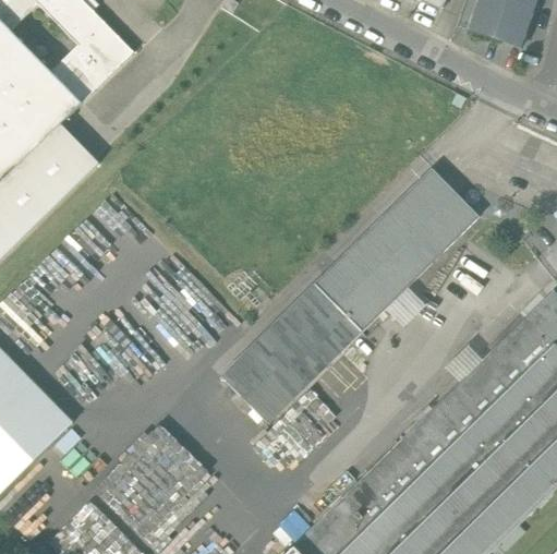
[(0,260),(99,163),(61,123),(134,51),(84,0),(0,0),(0,260)]
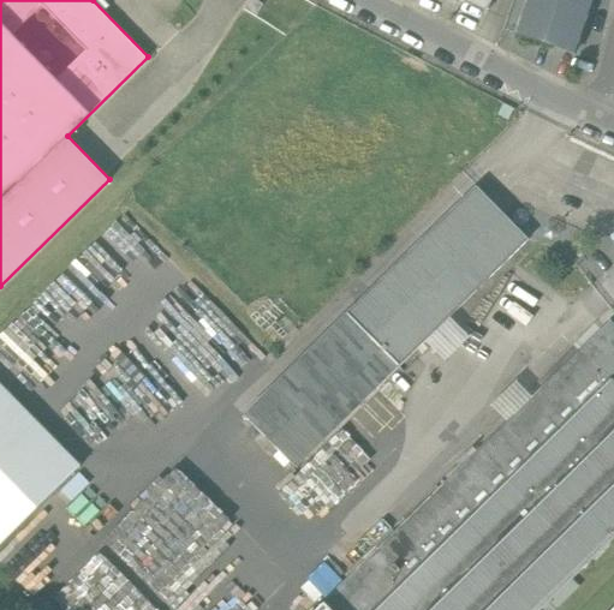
[(246,0),(243,6),(255,13),(262,1),(260,0),(246,0)]
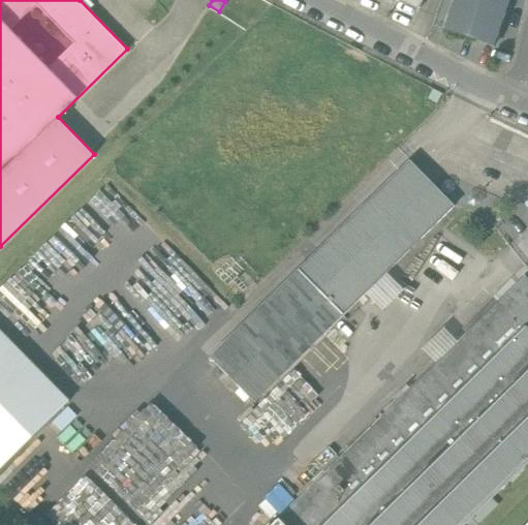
[(454,0),(445,26),(495,42),(509,0),(454,0)]
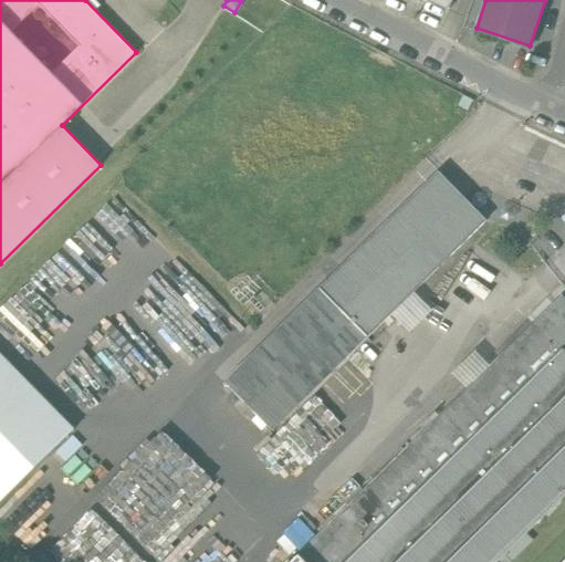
[(437,166),(424,154),(405,176),(418,188),(437,166)]
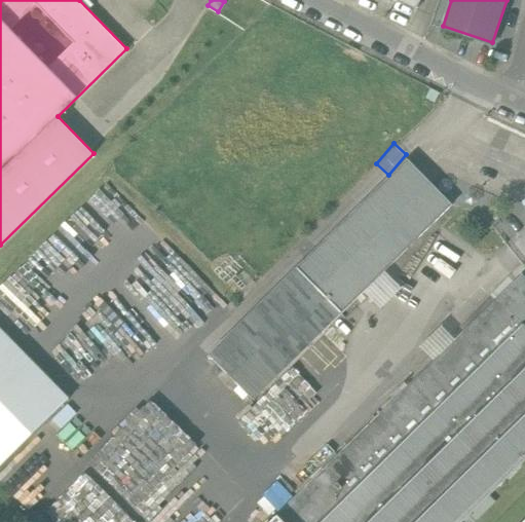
[(453,204),(409,158),(210,353),(254,399),(453,204)]
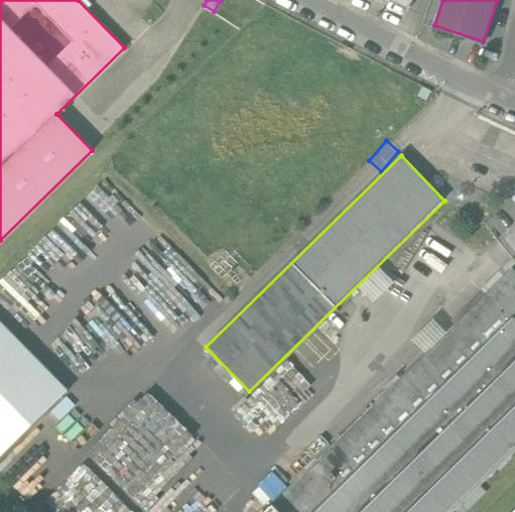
[(388,263),(367,282),(381,297),(401,278),(388,263)]
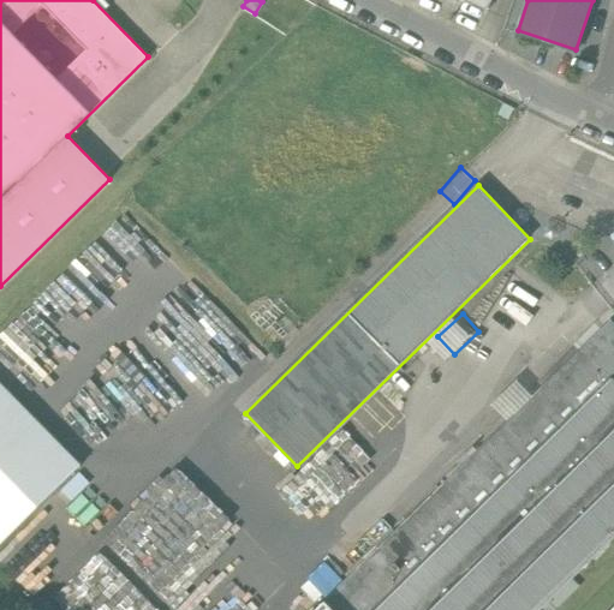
[(613,322),(609,317),(315,609),(536,609),(613,533),(613,322)]
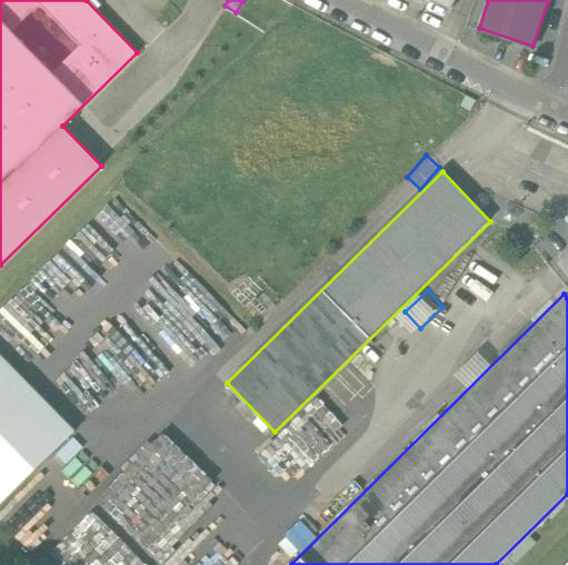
[(8,297),(0,309),(0,324),(3,326),(18,304),(8,297)]
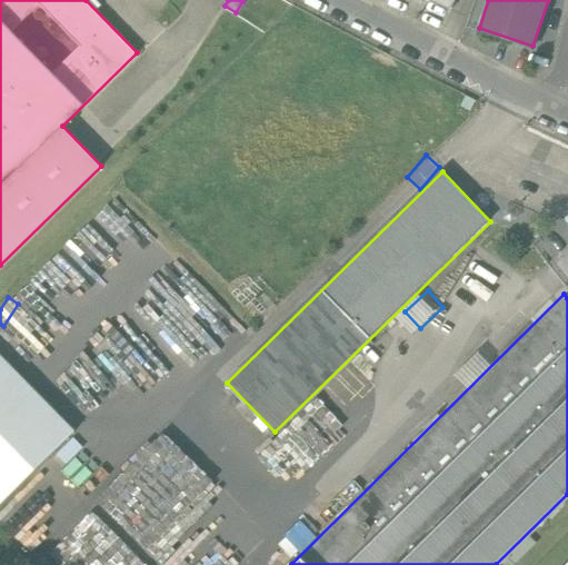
[(77,434),(0,355),(0,508),(77,434)]
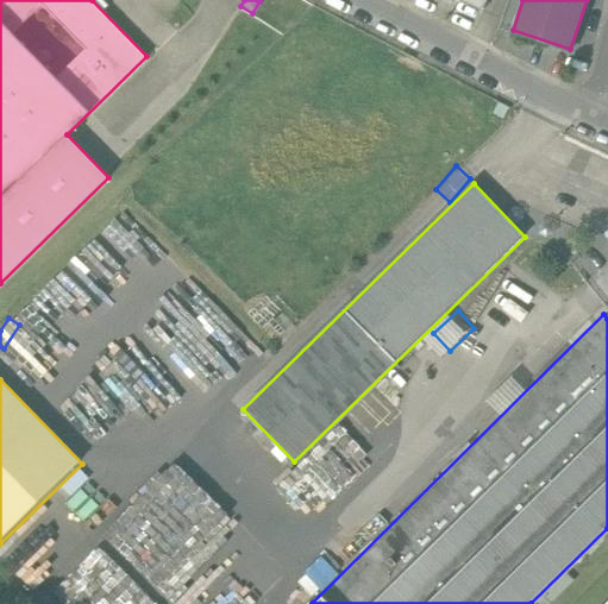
[(45,599),(50,603),(208,603),(255,553),(231,533),(233,532),(217,517),(225,508),(170,459),(45,599)]
